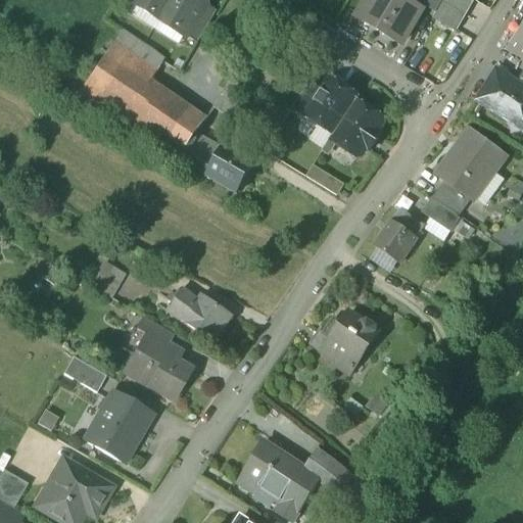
[(170,0),(132,0),(131,2),(132,5),(157,20),(170,0)]
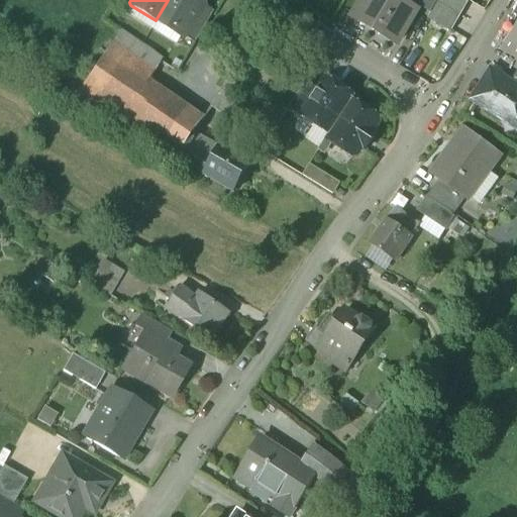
[(199,0),(168,0),(156,20),(181,36),(184,35),(202,7),(200,1),(199,0)]
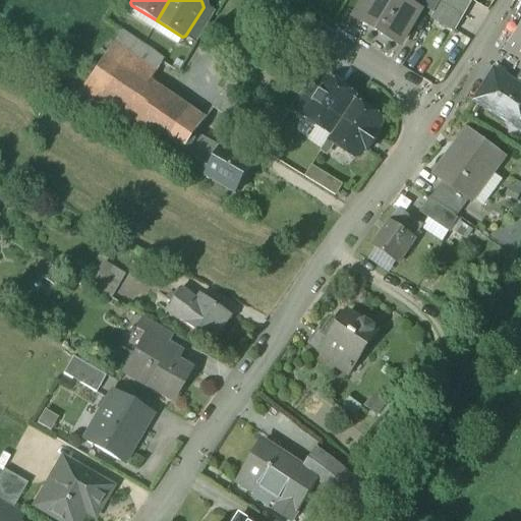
[(418,10),(401,0),(364,0),(354,17),(399,44),(418,10)]
